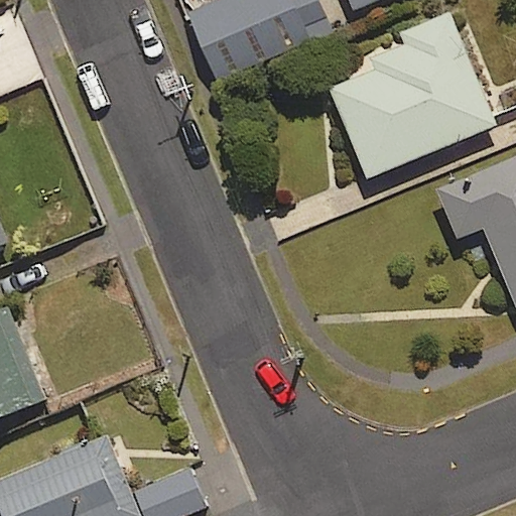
[(217,84),(335,36),(319,0),(218,0),(188,12),(217,84)]
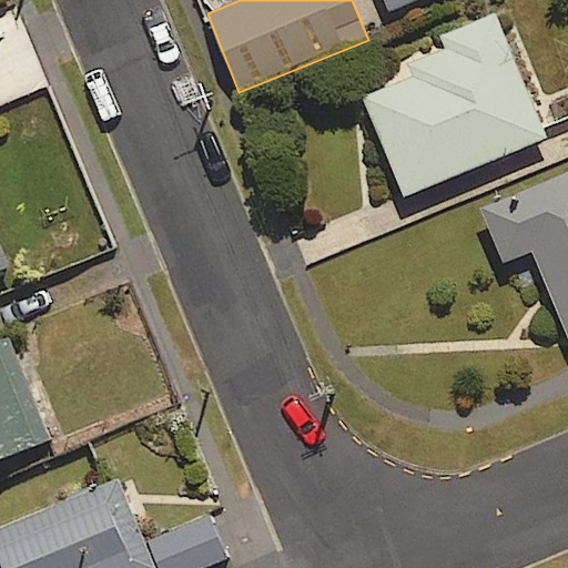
[(385,0),(389,11),(417,0),(385,0)]
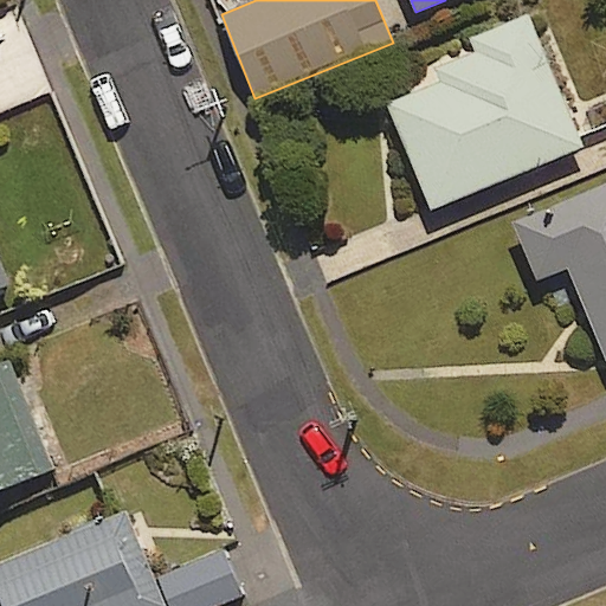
[(581,148),(527,14),(468,39),(474,52),(436,66),(443,83),(388,105),(431,210),(581,148)]
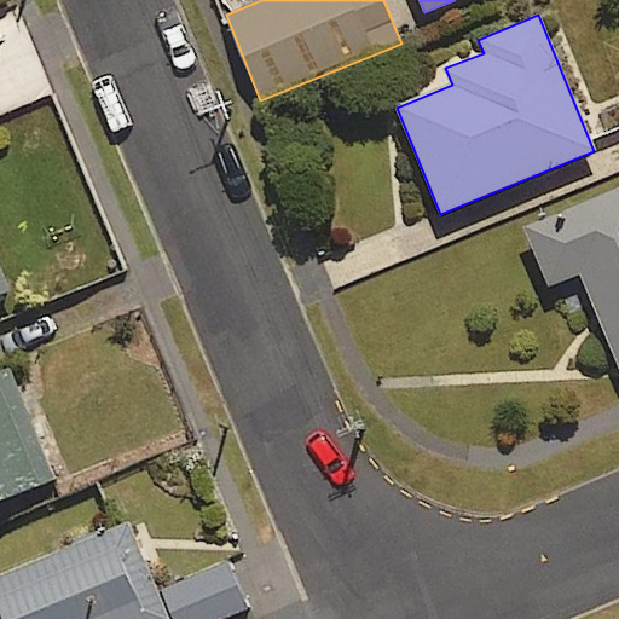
[(618,191),(527,229),(550,287),(583,273),(618,363),(618,191)]
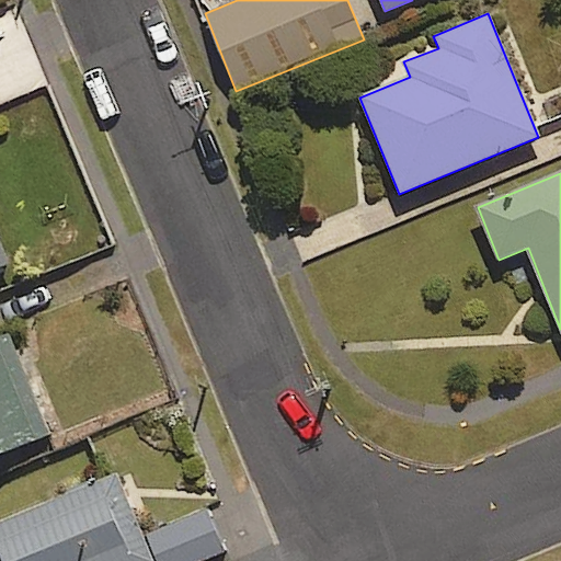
[(0,454),(46,436),(6,338),(0,339),(0,454)]
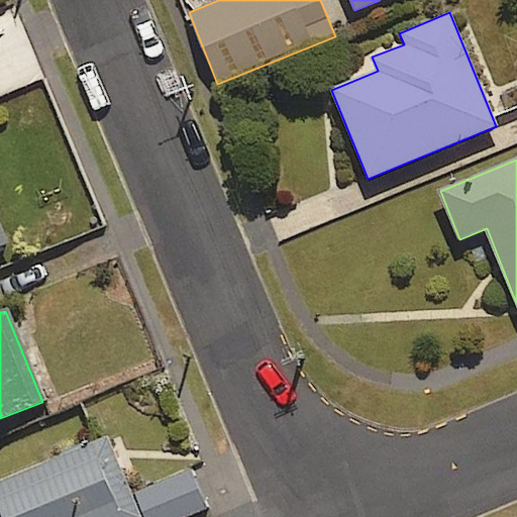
[(139,516),(108,439),(0,483),(0,516),(139,516)]
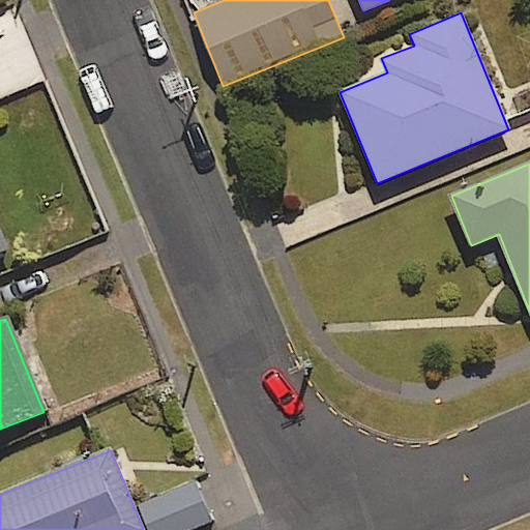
[(193,529),(212,522),(196,482),(143,506),(152,529),(193,529)]
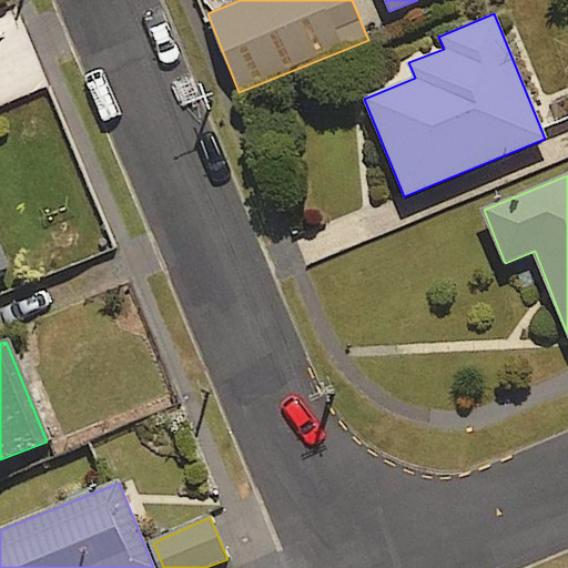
All buildings are outlined.
